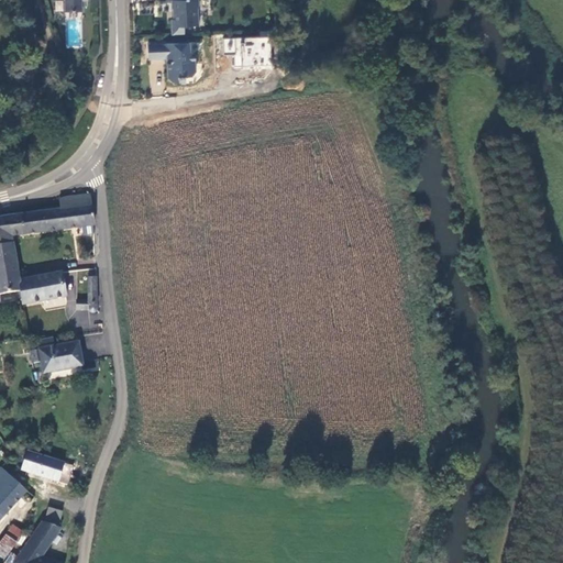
[(65,0),(65,11),(81,11),(80,0),(87,0),(65,0)]
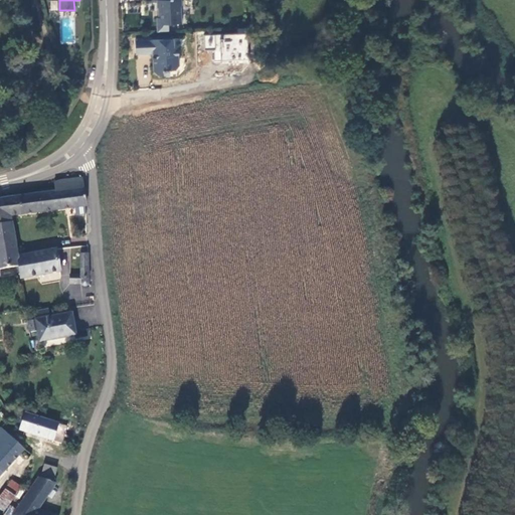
[(180,0),(155,0),(155,1),(158,1),(158,3),(158,9),(157,9),(158,19),(156,19),(156,33),(168,33),(167,25),(169,23),(179,22),(178,8),(179,6),(179,1),(180,0)]
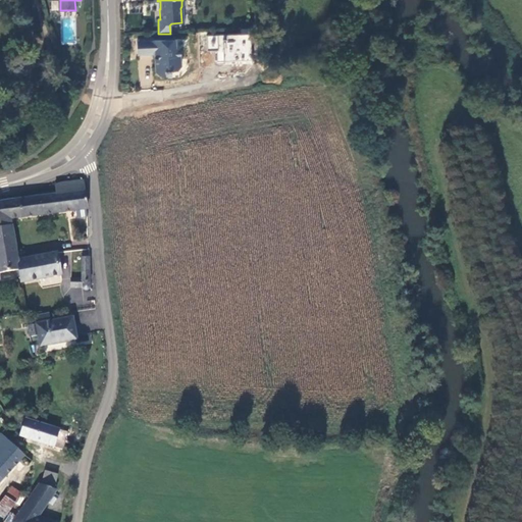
[(207,53),(217,53),(216,63),(252,63),(252,35),(207,34),(207,53)]
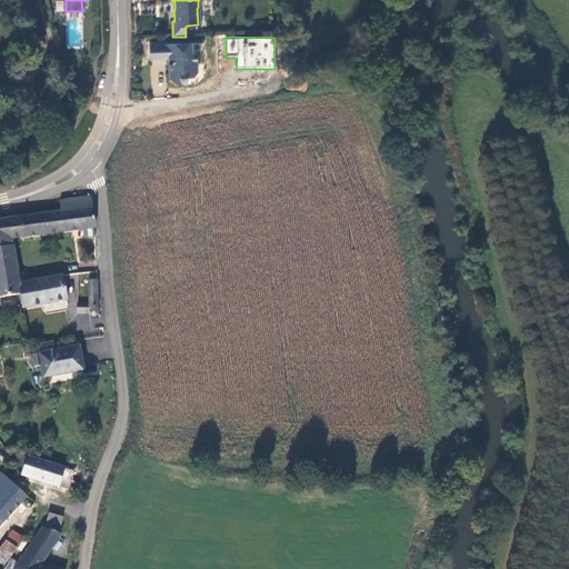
[(189,45),(148,46),(149,61),(167,61),(168,80),(171,85),(179,83),(179,79),(190,79),(193,75),(193,53),(190,53),(189,45)]
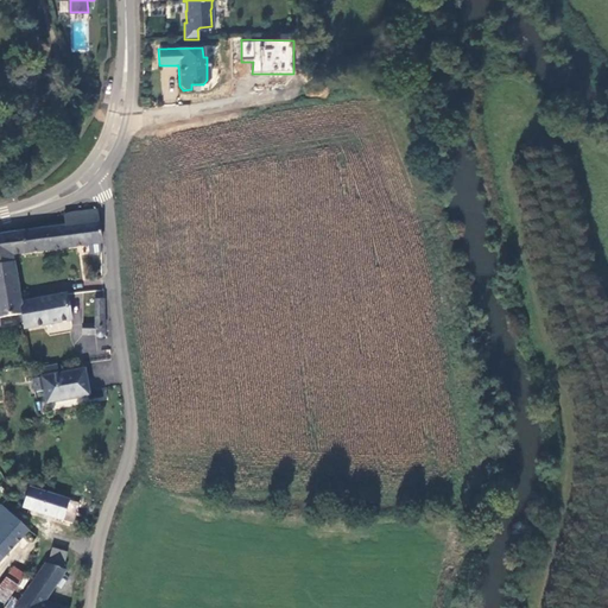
[(65,226),(21,232),(26,253),(102,242),(97,210),(71,213),(64,214),(65,226)]
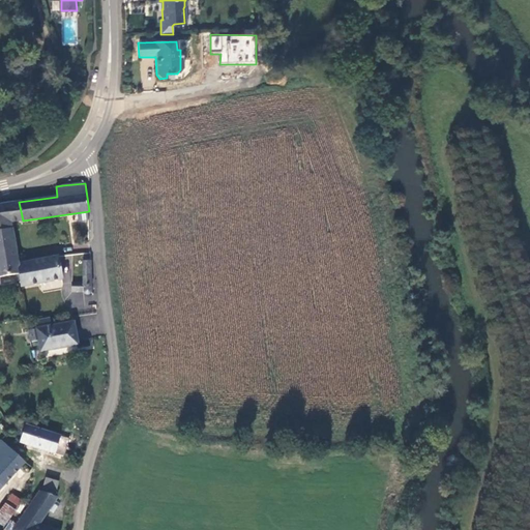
[(19,200),(3,202),(8,228),(12,227),(12,222),(23,221),(19,202),(19,200)]
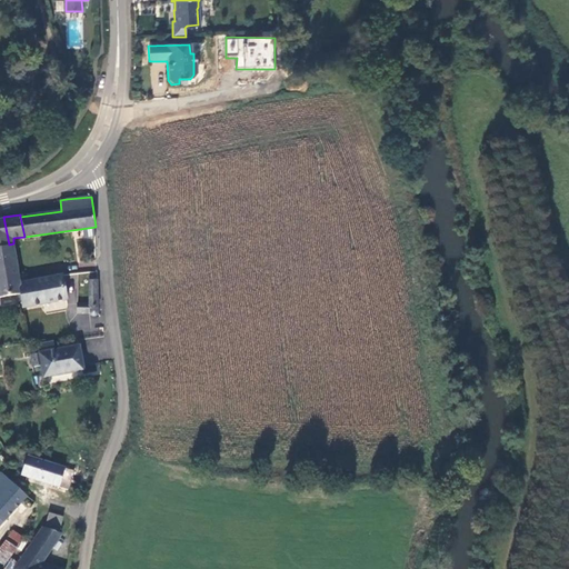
[(0,297),(17,295),(21,293),(22,293),(20,280),(13,243),(9,245),(3,217),(0,217),(0,297)]
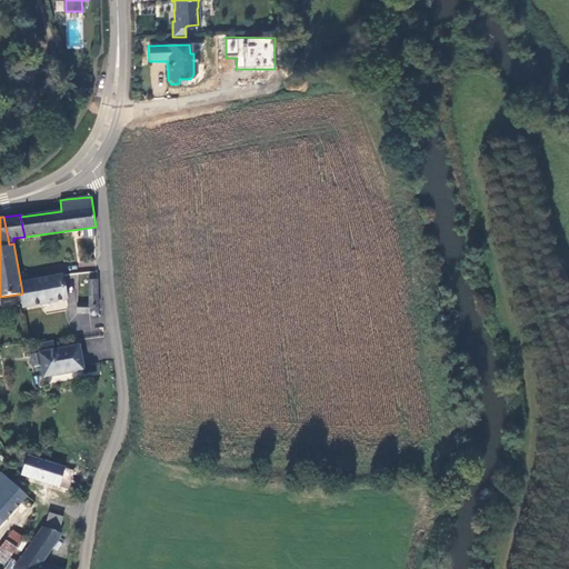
[(82,230),(83,238),(93,236),(92,228),(82,230)]
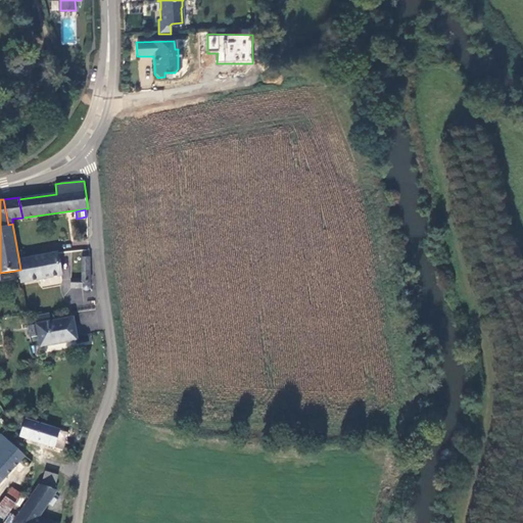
[(57,251),(18,257),(20,270),(19,270),(20,277),(21,281),(61,275),(57,251)]
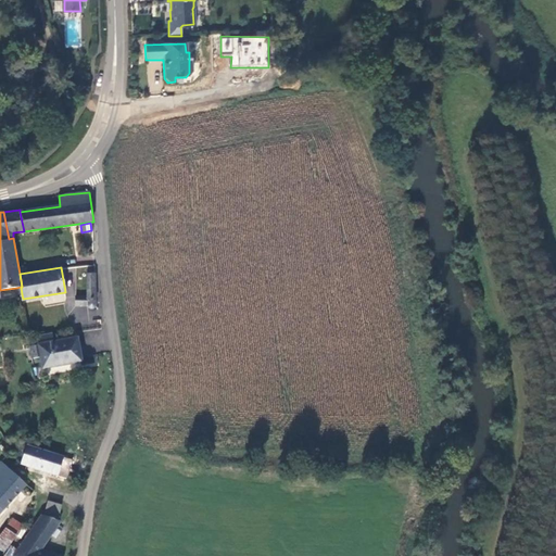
[(96,278),(96,274),(88,274),(87,297),(87,306),(88,310),(90,311),(96,310),(97,307),(98,306),(97,302),(96,278)]
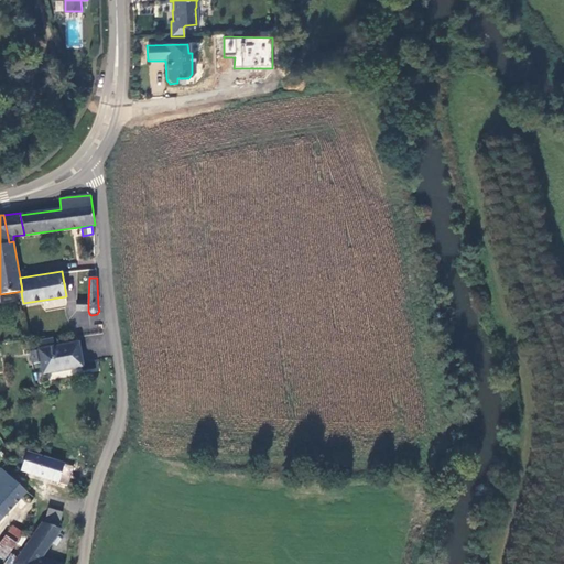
[(88,311),(88,301),(77,301),(77,311),(88,311)]
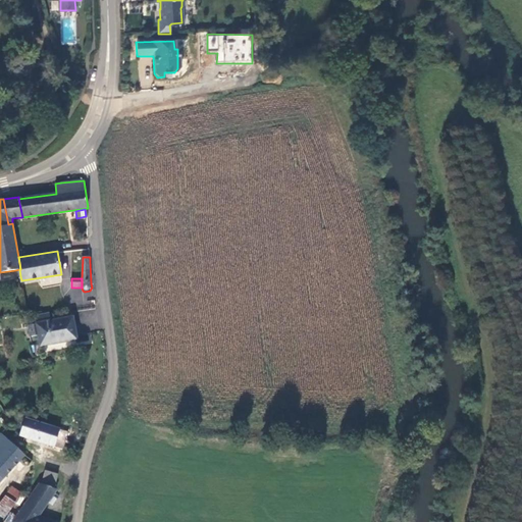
[(38,316),(39,324),(52,322),(50,314),(38,316)]
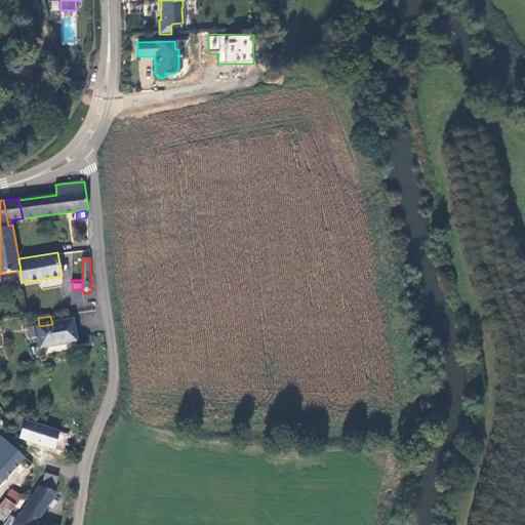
[(40,337),(42,349),(78,341),(74,320),(52,324),(39,326),(38,326),(40,337)]
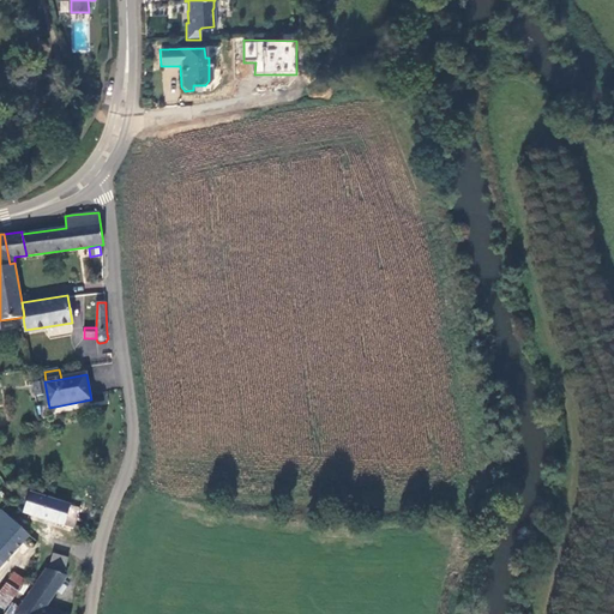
[(47,395),(44,381),(35,384),(37,397),(47,395)]
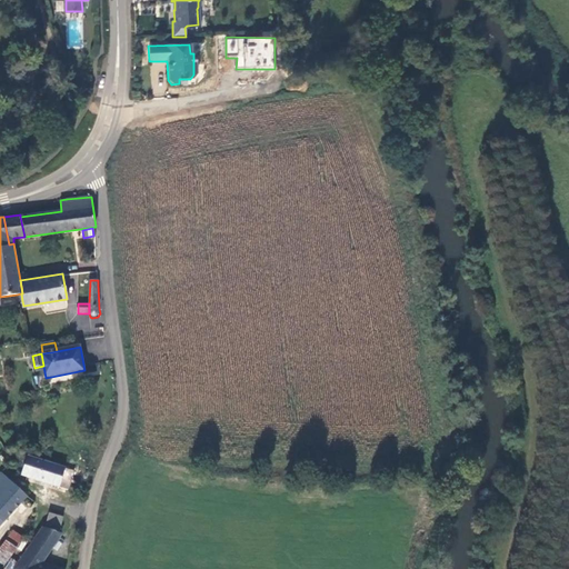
[(22,475),(69,490),(75,470),(28,456),(22,475)]
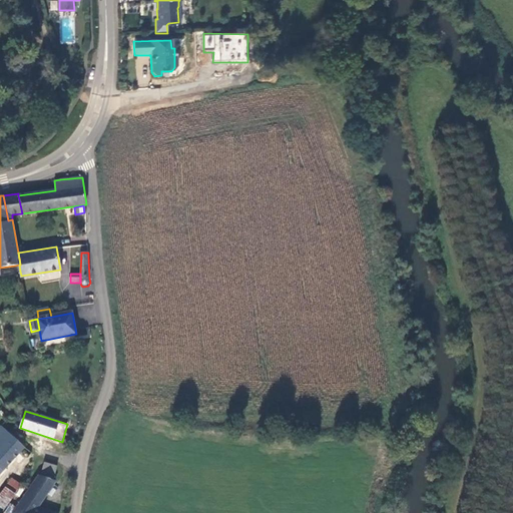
[(2,426),(0,428),(0,474),(25,447),(2,426)]
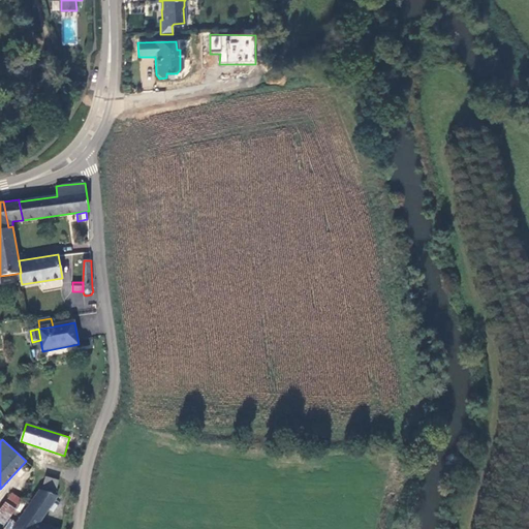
[(59,480),(47,476),(42,491),(55,495),(59,480)]
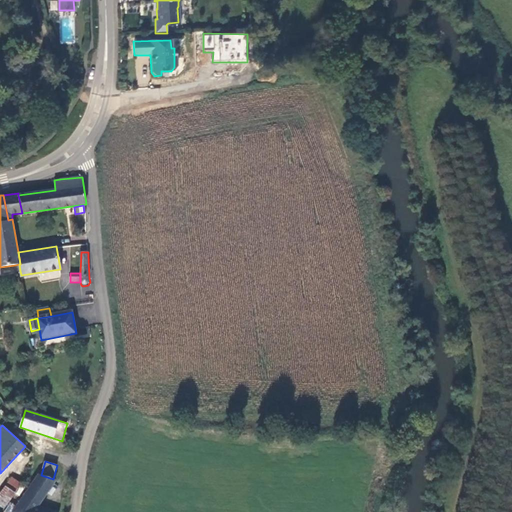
[(55,482),(39,474),(29,491),(44,500),(55,482)]
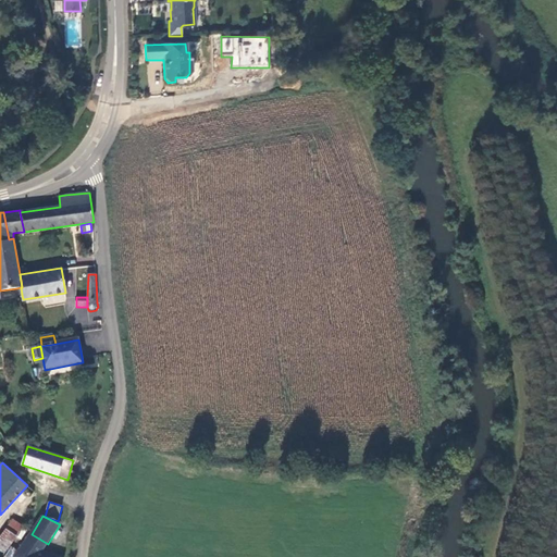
[(13,519),(7,528),(16,535),(24,527),(13,519)]
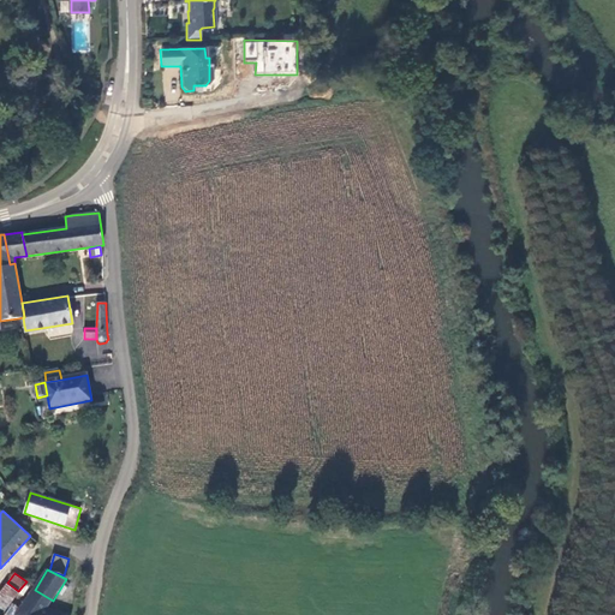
[(18,591),(7,583),(0,593),(0,607),(5,611),(18,591)]
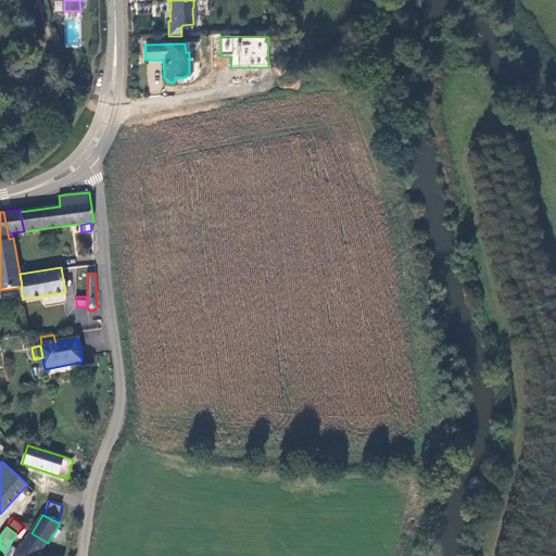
[(32,533),(21,552),(27,555),(61,555),(50,553),(43,551),(48,543),(32,533)]
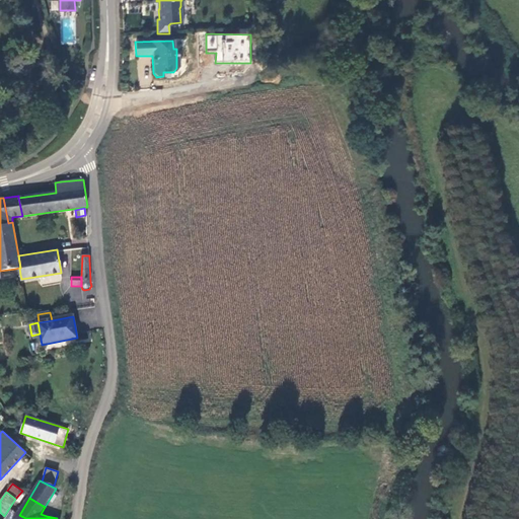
All buildings are outlined.
